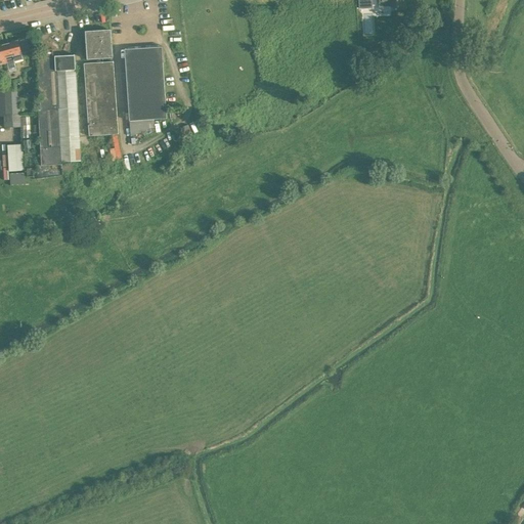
[(372,0),(370,0),(358,0),(359,1),(359,8),(372,8),(372,0)]
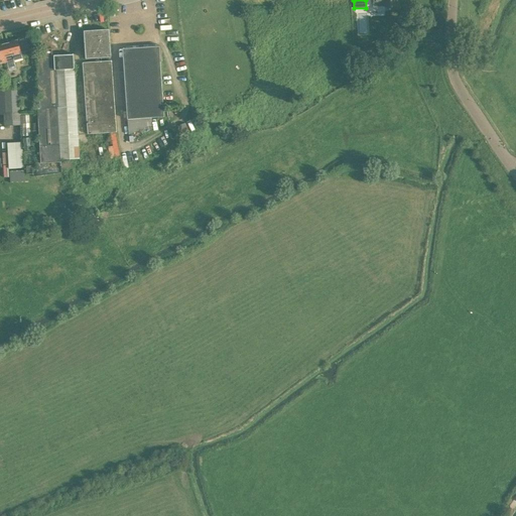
[(378,0),(378,2),(385,2),(385,7),(388,7),(389,8),(392,8),(393,7),(396,6),(395,0),(378,0)]
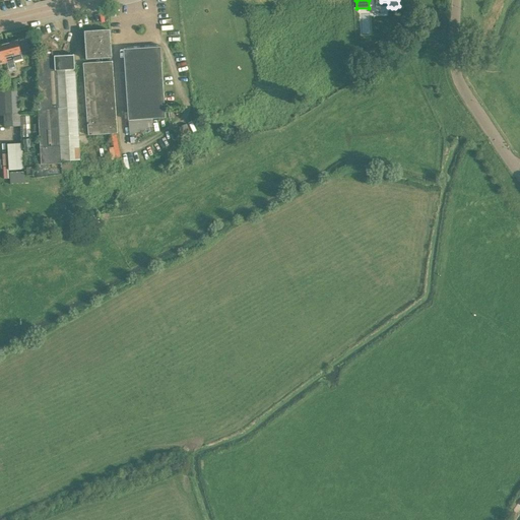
[(84,31),(86,59),(112,58),(110,29),(84,31)]
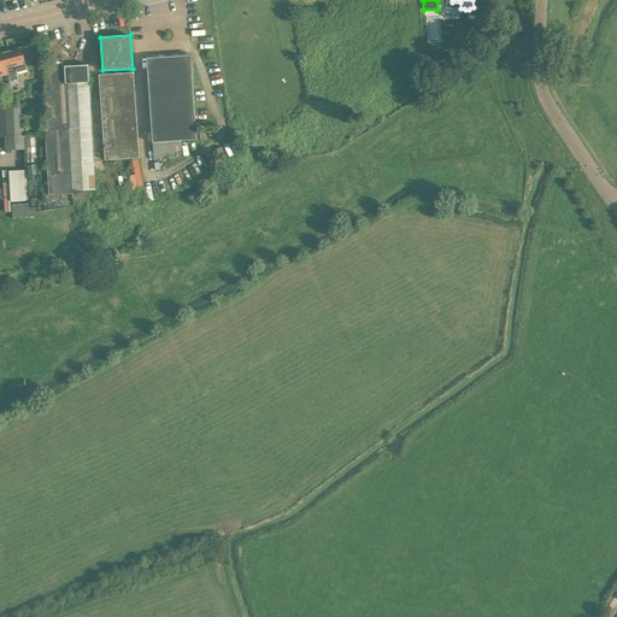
[(33,60),(35,60),(31,47),(30,47),(28,46),(23,47),(23,50),(22,50),(22,48),(1,54),(0,53),(0,76),(27,70),(25,63),(33,60)]
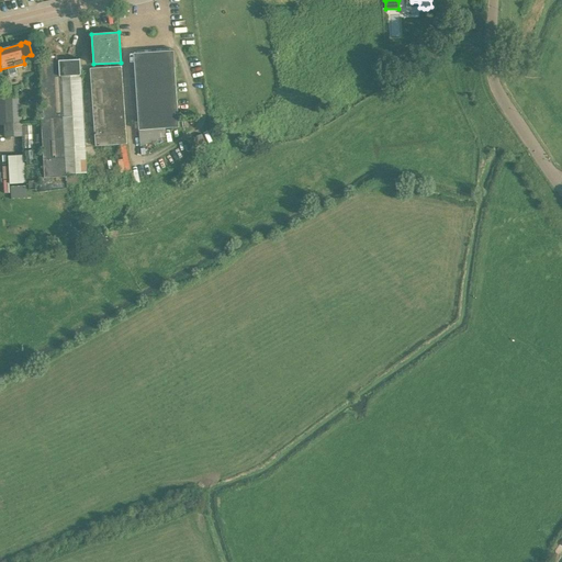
[(166,135),(165,127),(179,127),(173,51),(133,53),(138,130),(139,146),(166,135)]
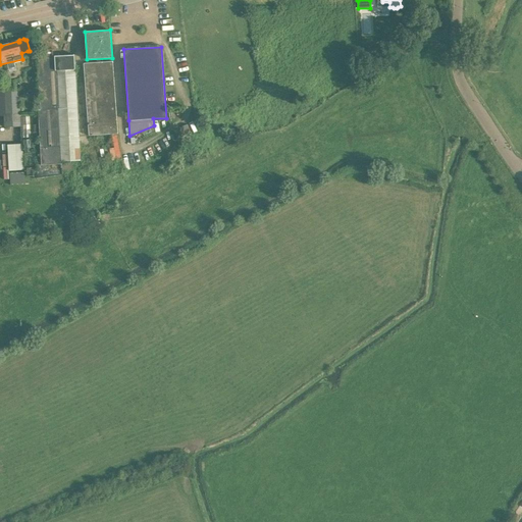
[(79,136),(75,83),(73,54),(61,55),(61,56),(54,56),(37,57),(40,110),(38,110),(41,165),(62,164),(62,161),(81,161),(79,136)]
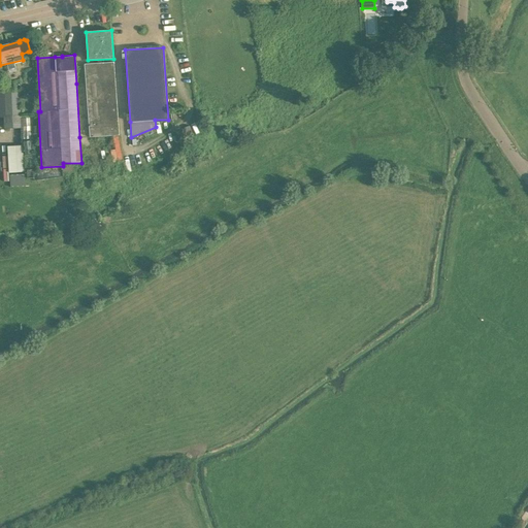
[(113,62),(85,64),(90,137),(112,135),(112,141),(120,141),(113,62)]
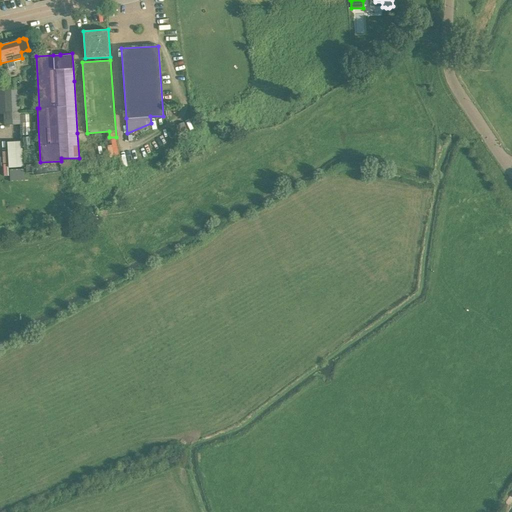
[(5,87),(0,87),(0,113),(3,114),(3,125),(21,124),(19,87),(5,88),(5,87)]
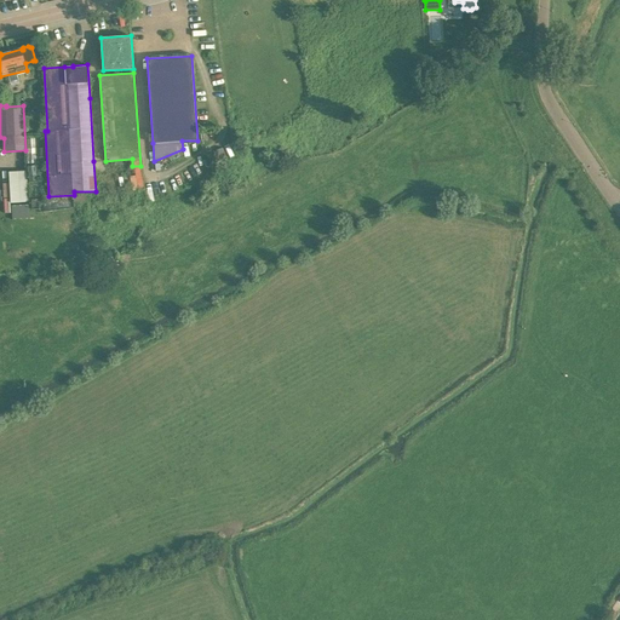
[(11,202),(28,201),(27,171),(26,171),(9,171),(11,202)]
